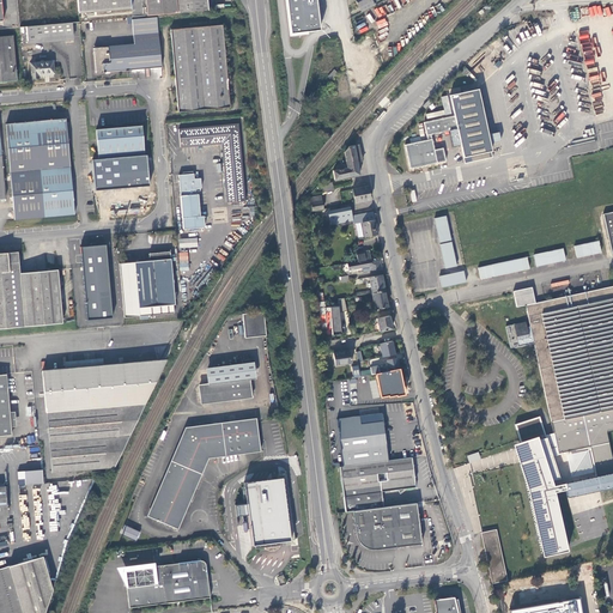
[(77,0),(78,13),(131,8),(129,0),(77,0)]
